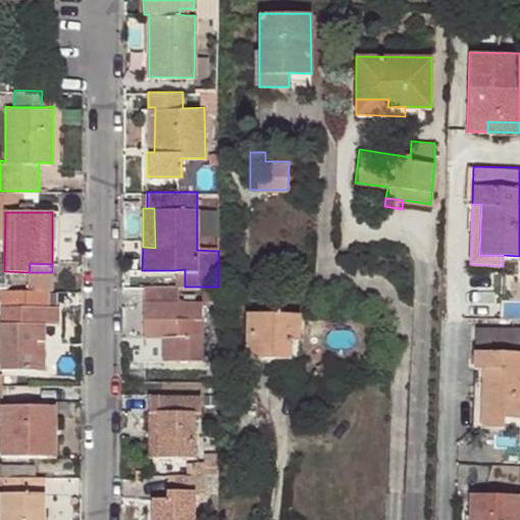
[(174,270),(174,287),(177,287),(185,287),(185,269),(174,270)]
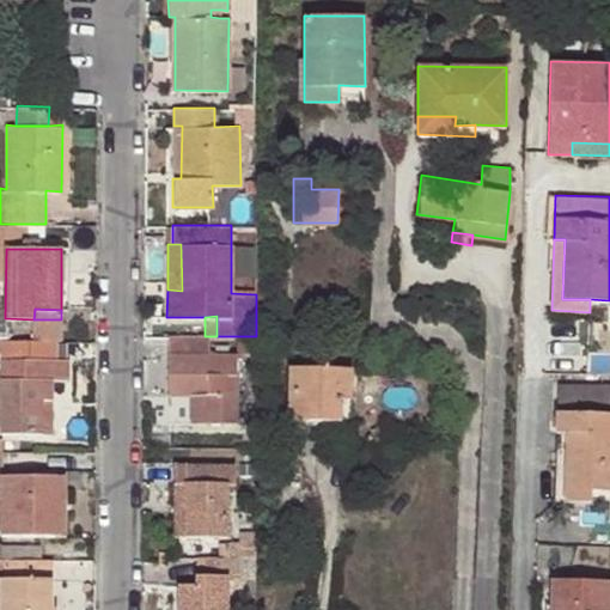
[(205,336),(169,336),(168,395),(191,395),(202,394),(203,403),(191,402),(191,422),(237,424),(238,353),(208,353),(208,336),(205,336)]
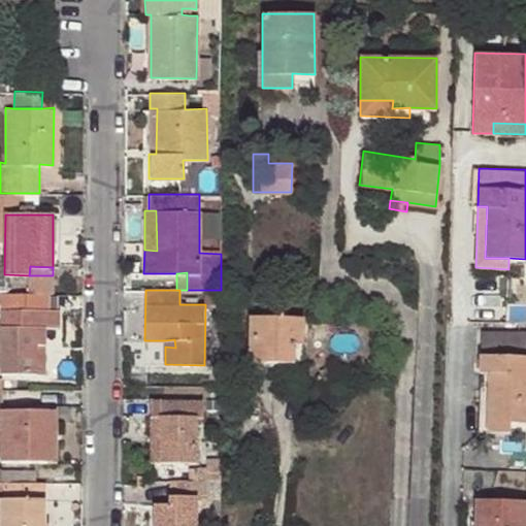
[(48,310),(48,294),(0,293),(0,305),(1,305),(0,372),(35,374),(36,343),(43,344),(44,327),(58,329),(59,309),(48,310)]
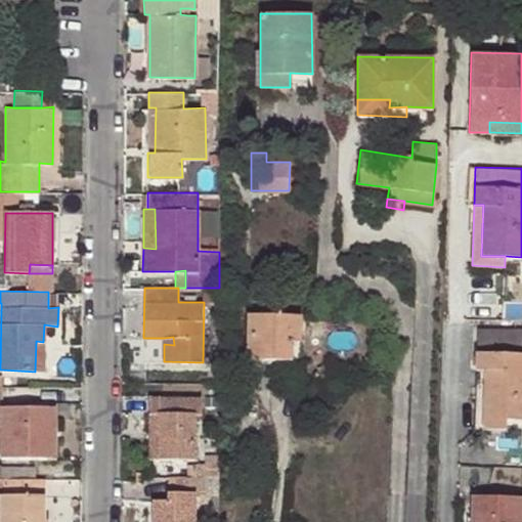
[(246,358),(273,358),(273,350),(291,350),(291,340),(301,340),(301,314),(247,313),(246,358)]
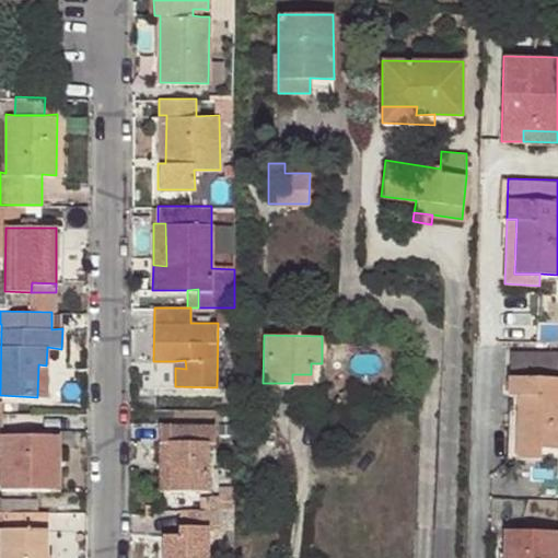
[(557,350),(510,350),(508,395),(519,395),(516,448),(541,448),(557,448),(557,350)]
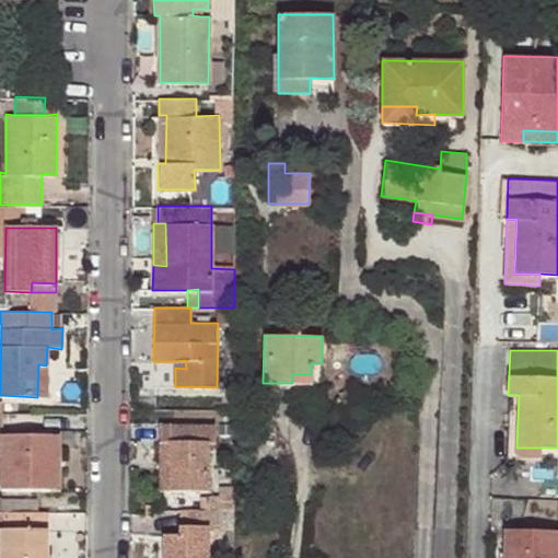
[(47,397),(46,365),(38,364),(37,397),(47,397)]
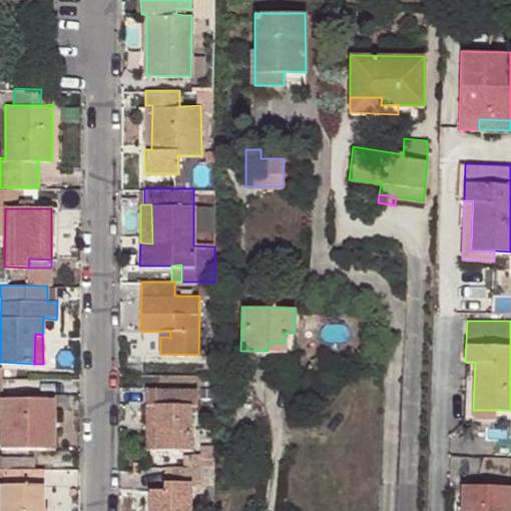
[(268,343),(268,351),(285,352),(285,343),(268,343)]
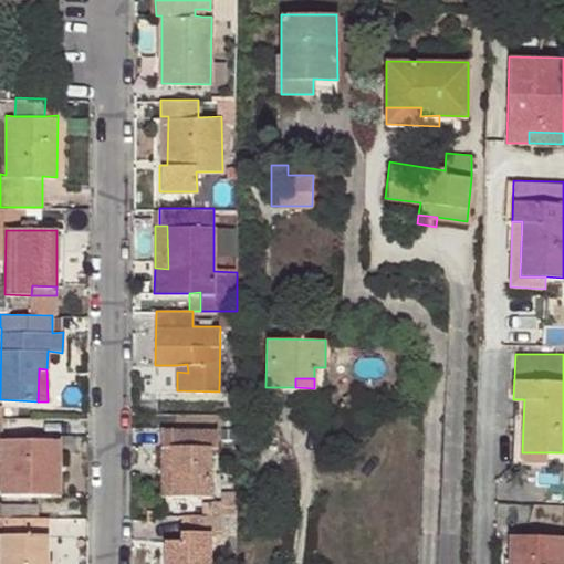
[(524,399),(513,399),(512,462),(545,463),(546,452),(522,452),(524,399)]
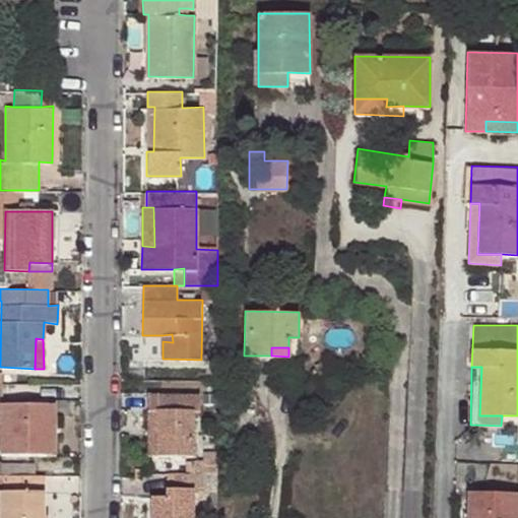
[(0,404),(0,453),(47,454),(46,403),(1,402),(1,381),(0,381),(0,404)]
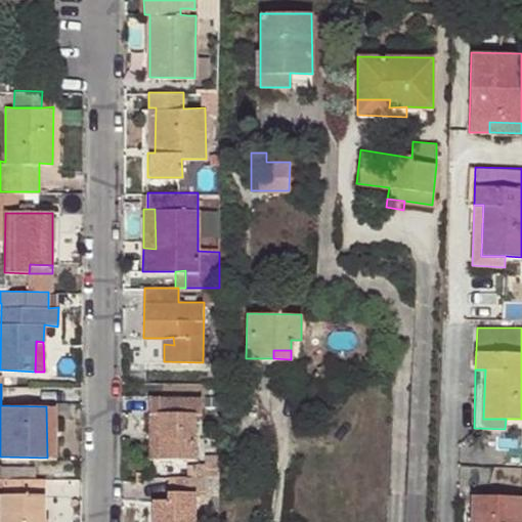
[(148,396),(148,414),(158,412),(159,459),(197,459),(196,412),(202,414),(201,397),(148,396)]
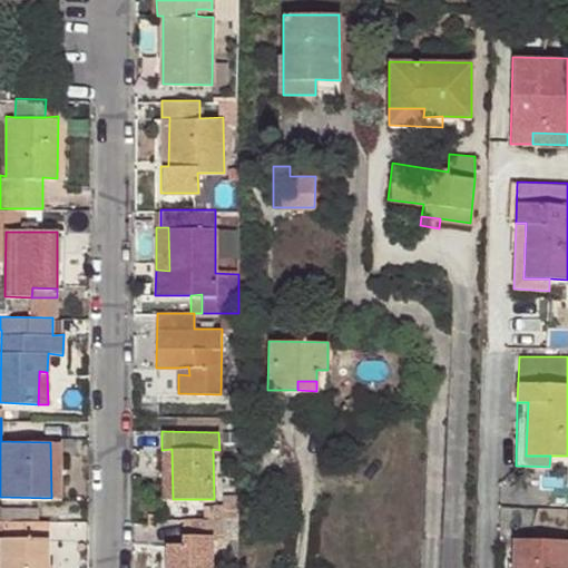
[(50,442),(51,498),(61,499),(61,437),(51,437),(50,442)]
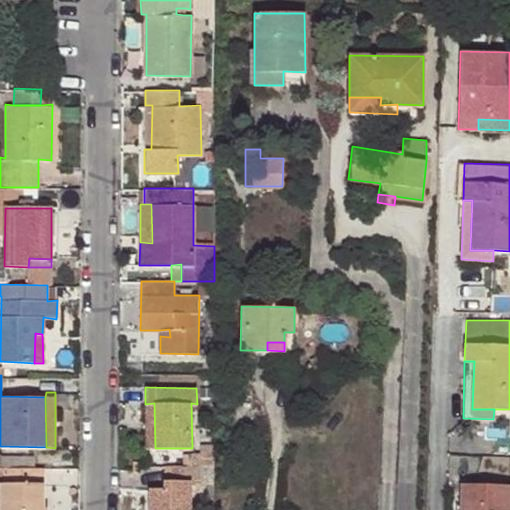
[(154,403),(145,404),(145,448),(155,448),(154,403)]
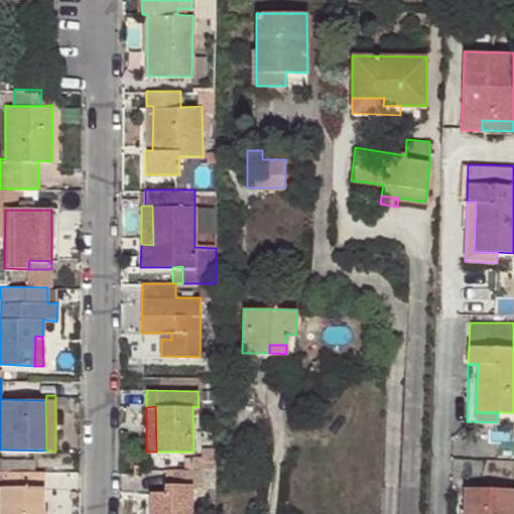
[(194,469),(216,469),(216,453),(194,453),(194,457),(194,469)]
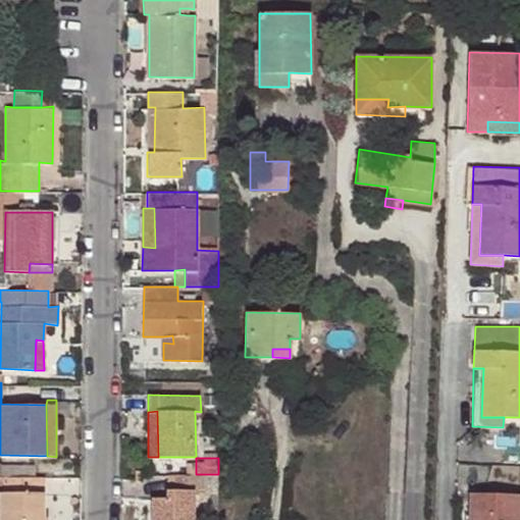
[(185,462),(185,474),(196,474),(196,462),(185,462)]
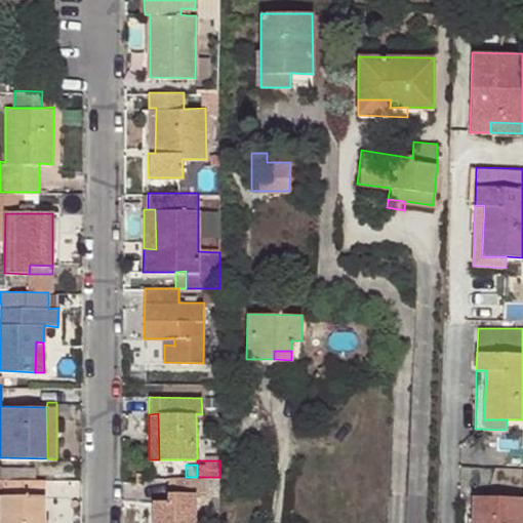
[(0,478),(35,479),(34,467),(0,466),(0,478)]
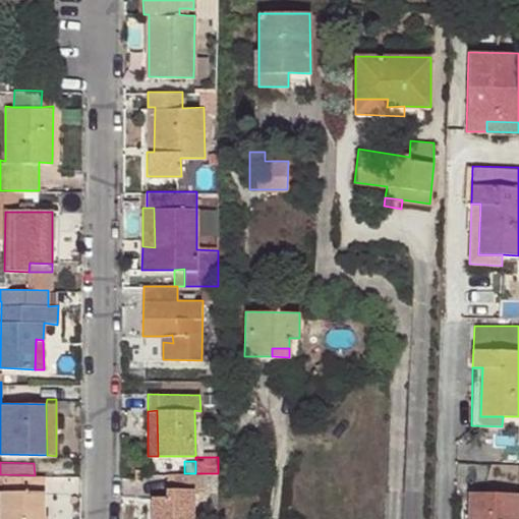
[(192,518),(193,491),(218,491),(218,473),(195,473),(184,473),(167,473),(167,498),(152,497),(151,518),(192,518)]
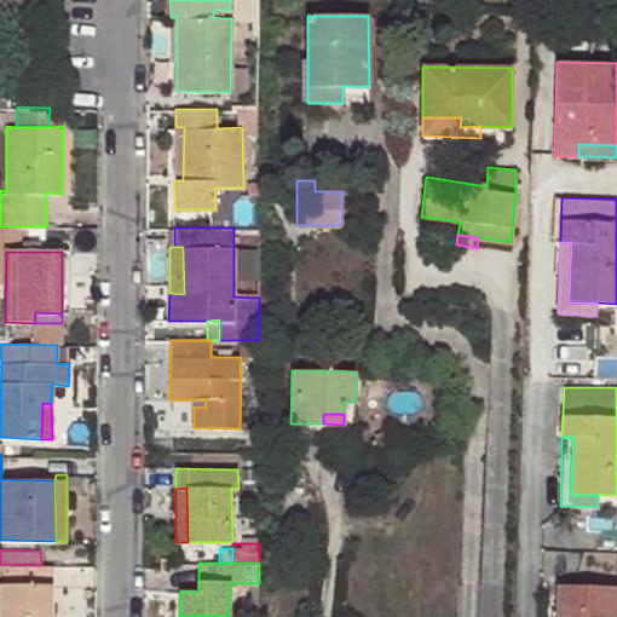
[(0,616),(46,616),(46,613),(53,613),(53,565),(41,565),(0,564),(0,616)]
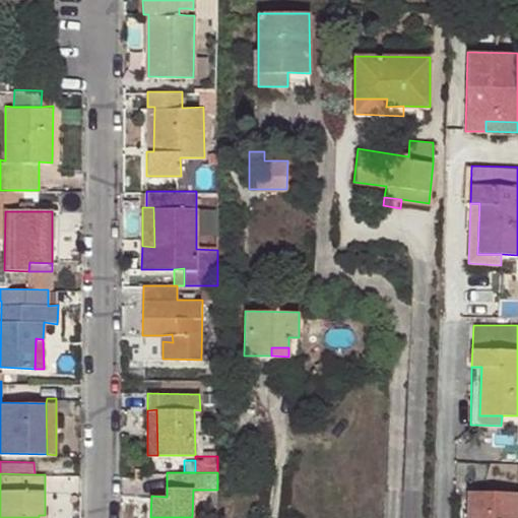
[(517,517),(517,492),(468,492),(467,517),(517,517)]
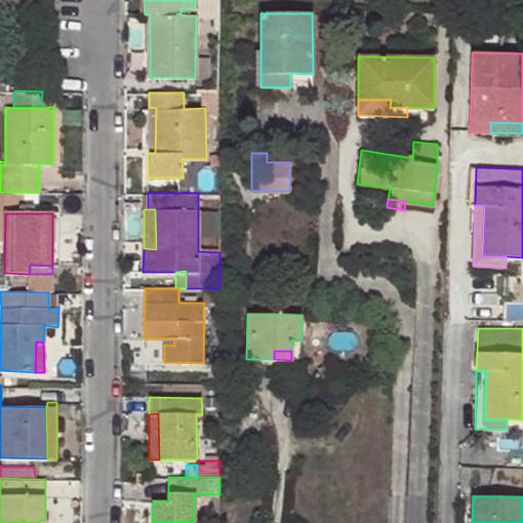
All buildings are outlined.
